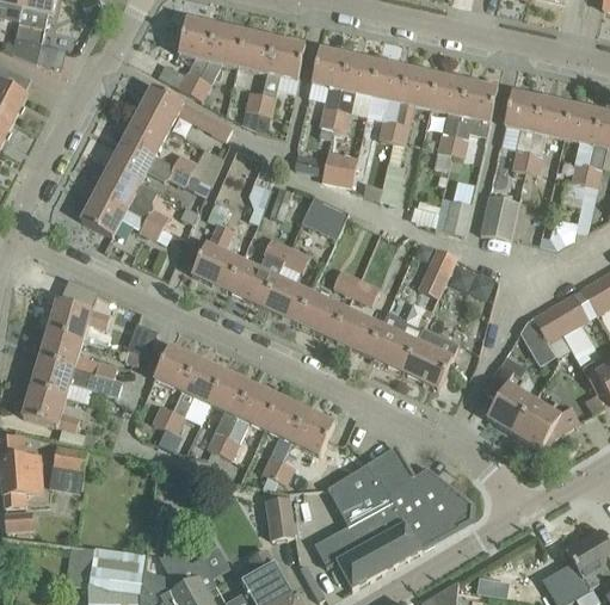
[(0,11),(19,16),(22,0),(0,0),(0,11)]
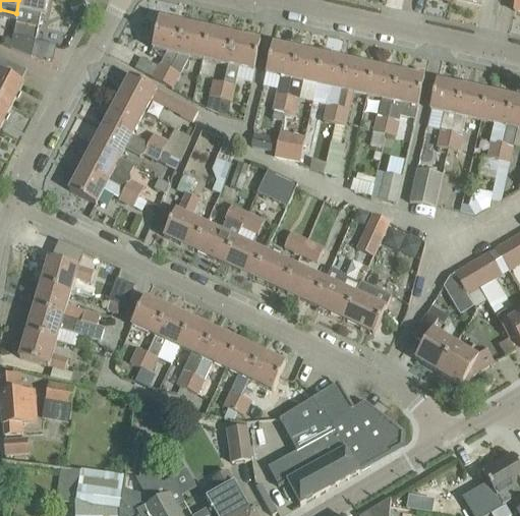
[(18,0),(16,13),(9,45),(31,55),(40,9),(44,10),(46,0),(18,0)]
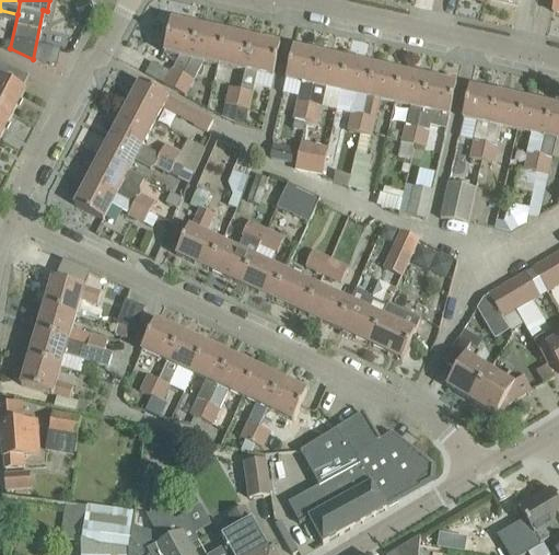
[(190,55),(197,23),(170,16),(163,48),(178,51),(163,81),(173,85),(190,55)]
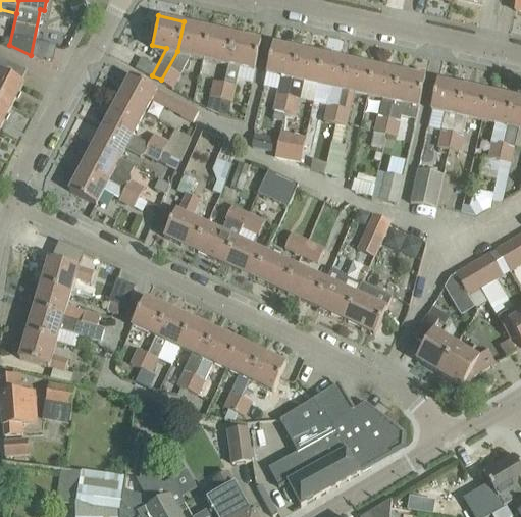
[(209,27),(184,21),(177,51),(161,80),(172,86),(189,53),(203,56),(209,27)]
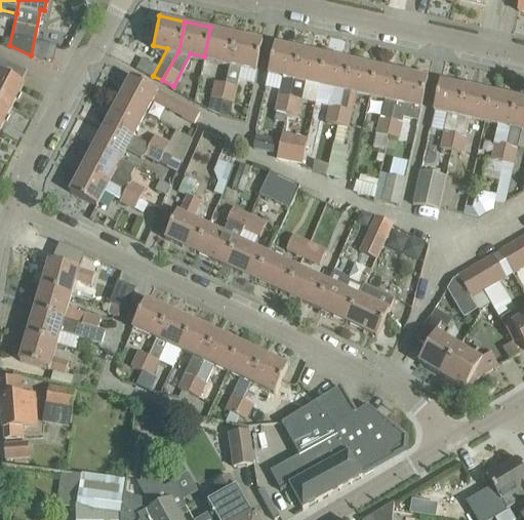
[(229,63),(235,33),(210,27),(204,56),(229,63)]
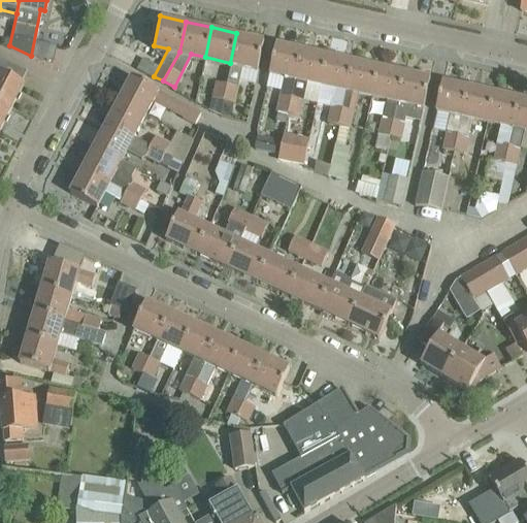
[(263,38),(236,33),(230,63),(226,82),(223,98),(222,98),(231,100),(233,100),(241,65),(257,68),(263,38)]
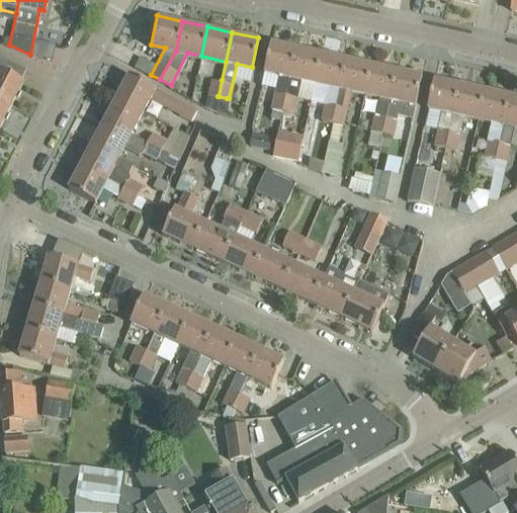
[(280,108),(281,109),(295,46),(270,40),(263,70),(278,73),(274,90),(273,90),(270,106),(271,107),(280,108)]
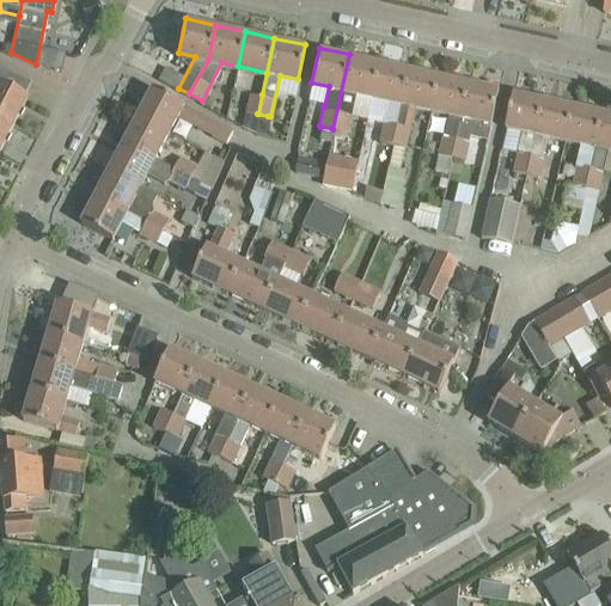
[(349,54),(333,129),(346,132),(350,114),(354,92),(372,96),(379,61),(349,54)]
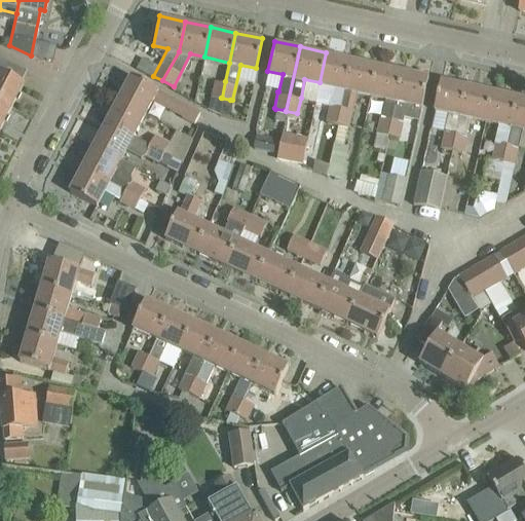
[(326,52),(320,82),(344,87),(351,58),(326,52)]
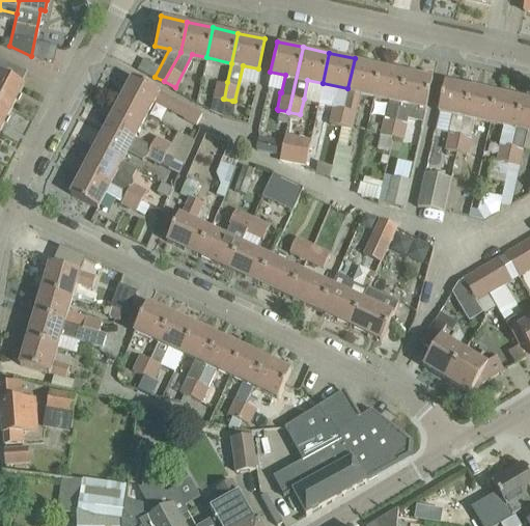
[(349,89),(344,107),(341,123),(353,126),(360,91),(373,94),(380,64),(355,58),(347,88),(349,89)]
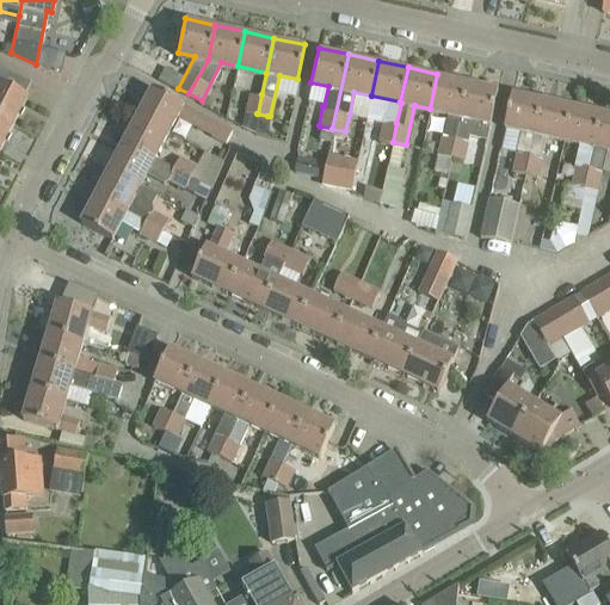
[(436,152),(450,155),(466,80),(437,74),(430,109),(448,112),(443,134),(441,133),(436,152)]
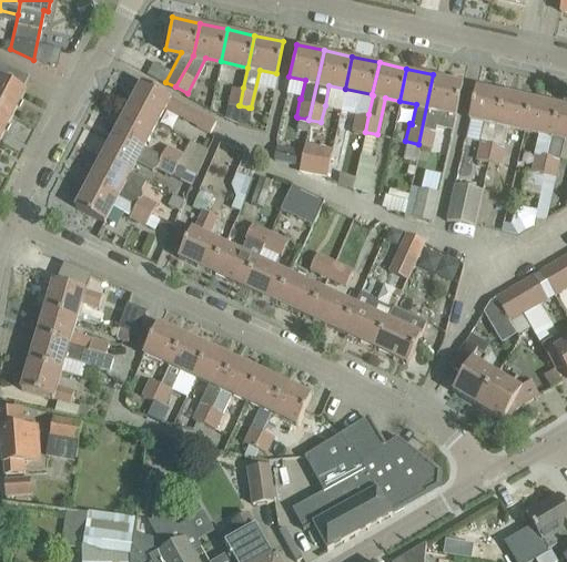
[(0,106),(11,112),(24,88),(0,74),(0,106)]
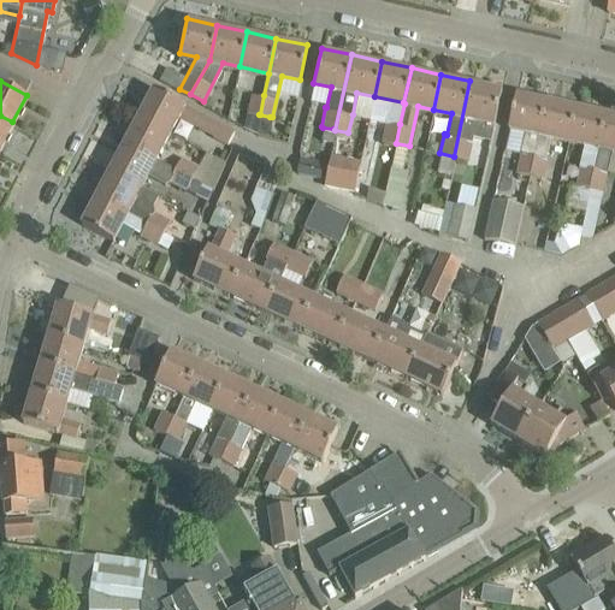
[(454,157),(467,159),(473,135),(490,138),(494,123),(501,88),(469,81),(454,157)]
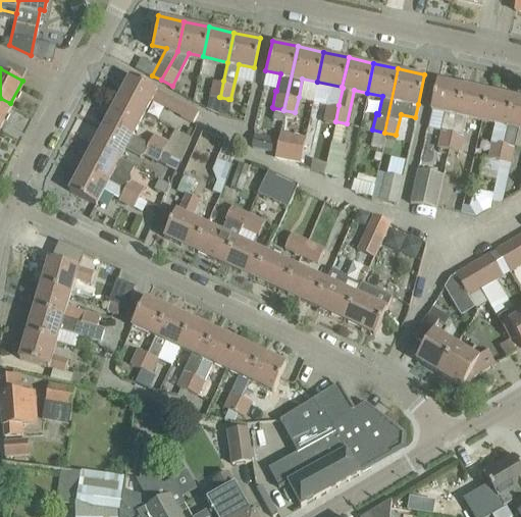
[(117,96),(144,110),(150,98),(193,120),(198,109),(129,72),(117,96)]
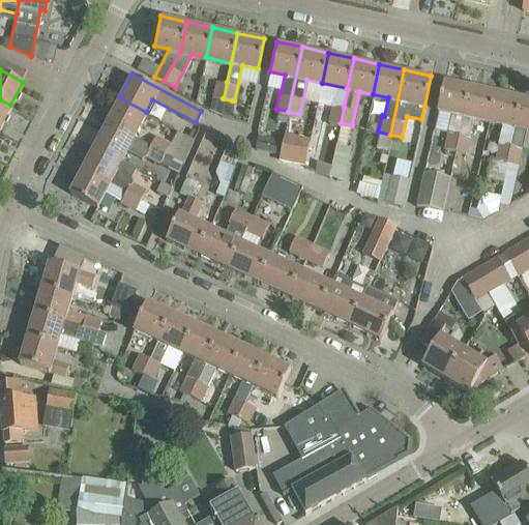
[(215,80),(211,95),(224,98),(227,82),(215,79),(215,80)]
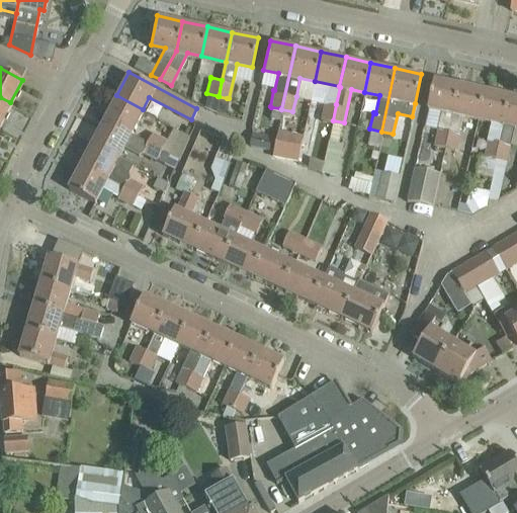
[(445,145),(458,82),(433,77),(427,105),(440,108),(433,143),(445,145)]
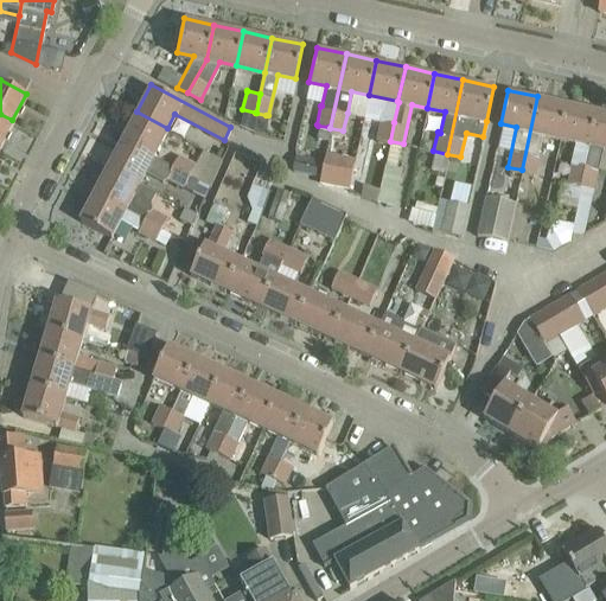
[(537,96),(522,170),(535,173),(543,133),(559,136),(567,103),(537,96)]
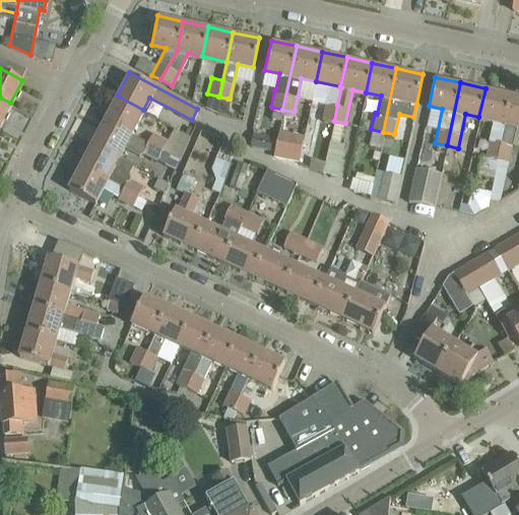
[(493,120),(485,154),(497,157),(511,93),(485,88),(478,117),(493,120)]
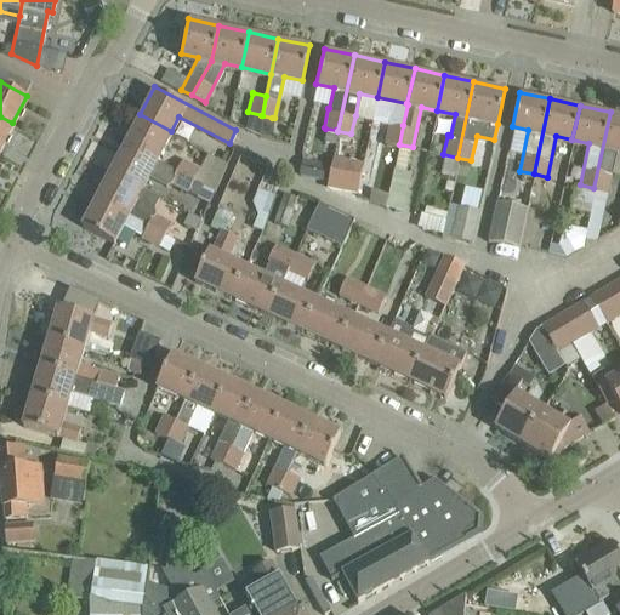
[(615,149),(619,151),(619,113),(610,112),(593,188),(607,191),(615,149)]
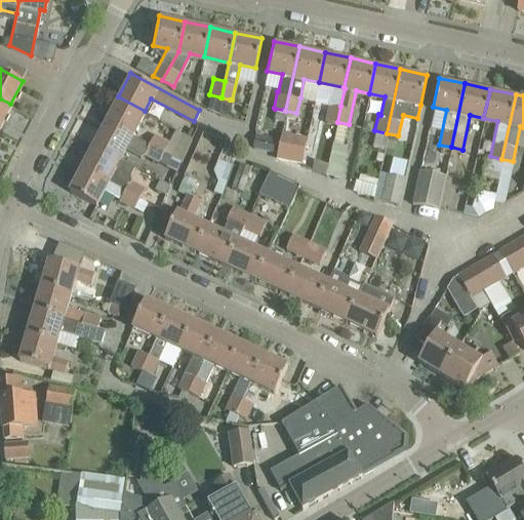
[(371,95),(368,111),(380,113),(384,97),(371,95)]
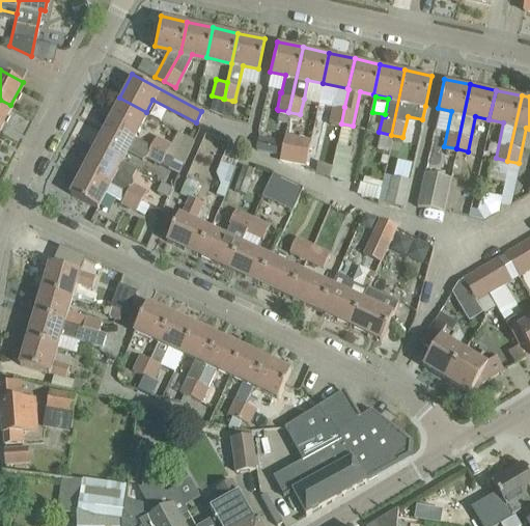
[(119,98),(107,121),(134,135),(146,112),(119,98)]
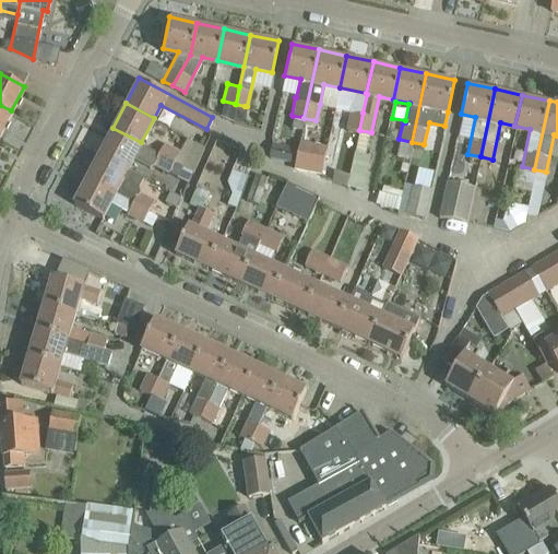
[(0,131),(11,110),(0,105),(0,131)]
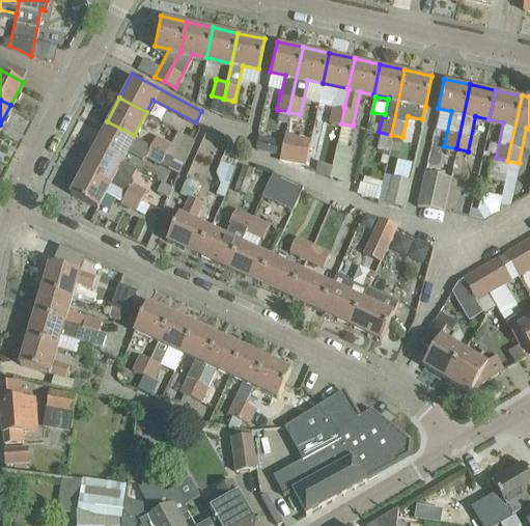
[(344,107),(331,104),(328,120),(341,123),(344,107)]
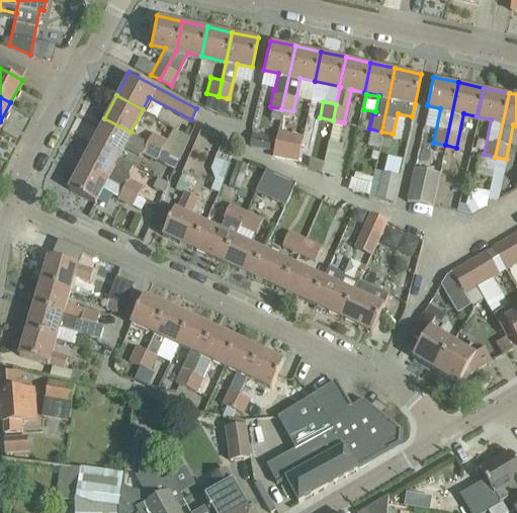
[(131,132),(104,118),(92,140),(118,154),(123,146),(139,153),(143,151),(156,157),(161,148),(147,140),(131,132)]
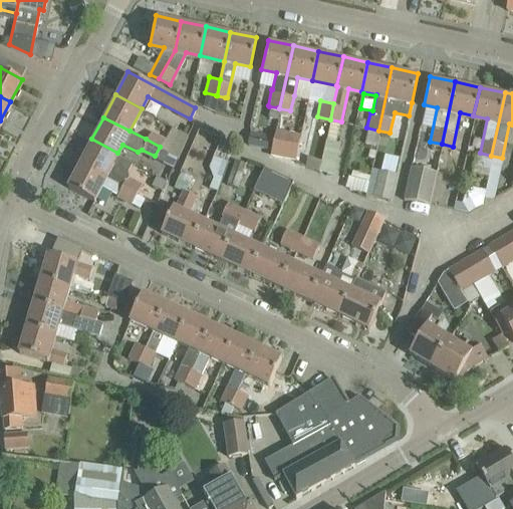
[(151,129),(146,139),(160,147),(164,138),(165,137),(151,129)]
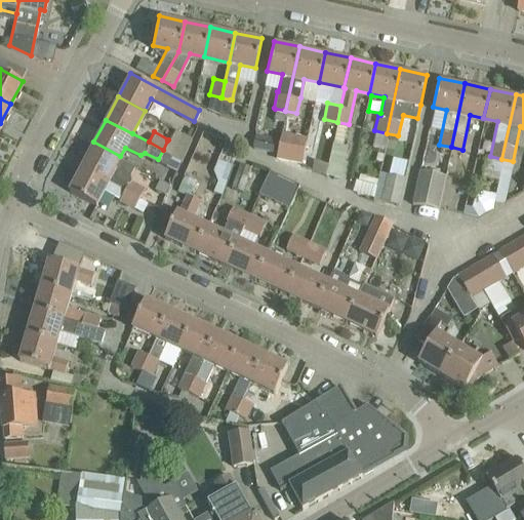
[(281,137),(255,131),(254,131),(251,145),(278,151),(281,137)]
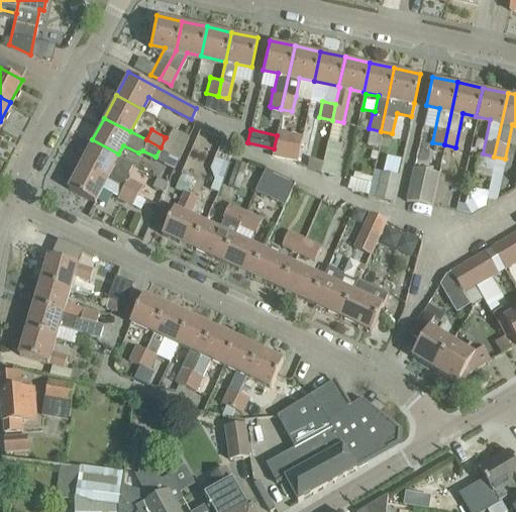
[(278,129),(277,135),(274,148),(273,152),(297,157),(301,134),(278,129)]
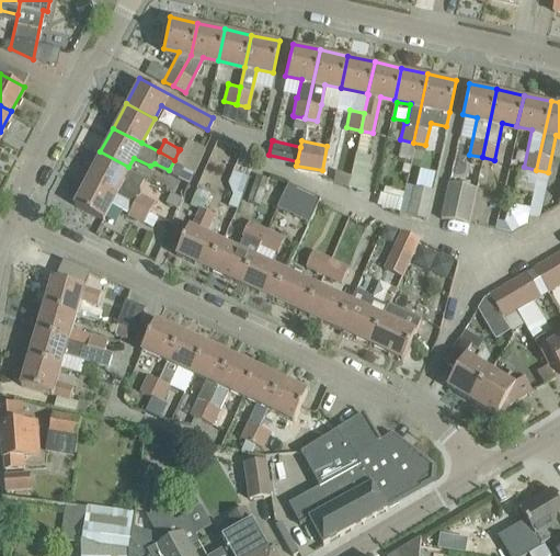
[(87,177),(115,192),(133,201),(148,210),(153,200),(140,192),(138,188),(145,176),(128,167),(100,151),(87,177)]
